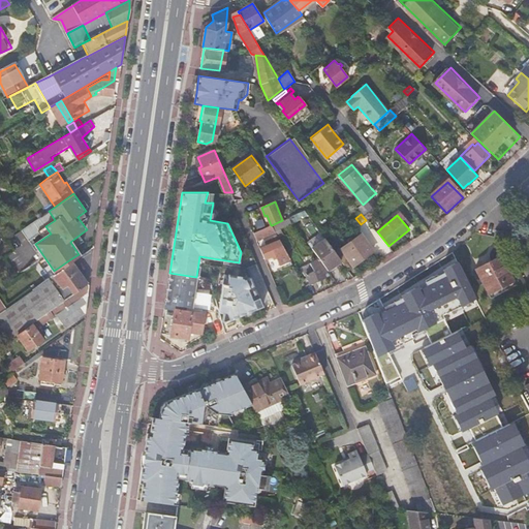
[(367,222),(360,227),(367,237),(369,235),(375,241),(372,243),(381,253),(387,247),(367,222)]
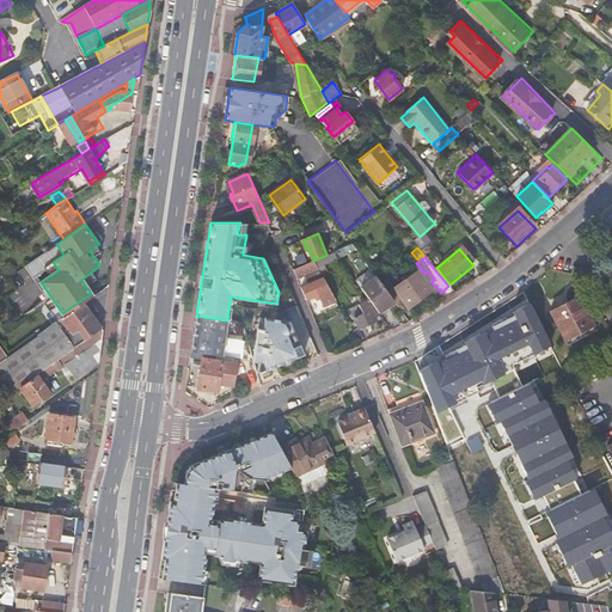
[(313,261),(294,269),(298,277),(308,273),(310,274),(319,270),(314,261),(313,261)]
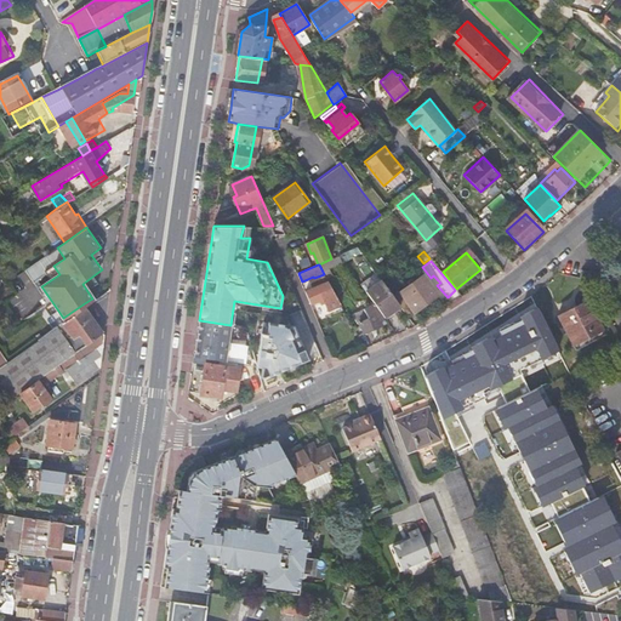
[(406,301),(414,312),(438,295),(423,274),(399,291),(406,301)]
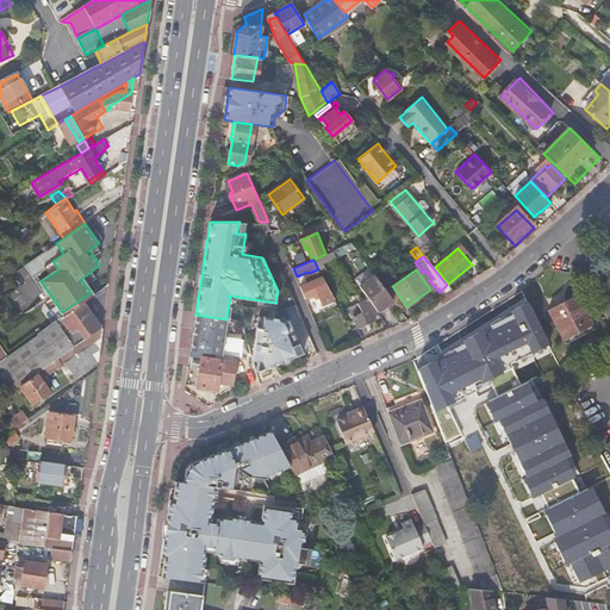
[(97,293),(103,288),(91,272),(85,277),(97,293)]
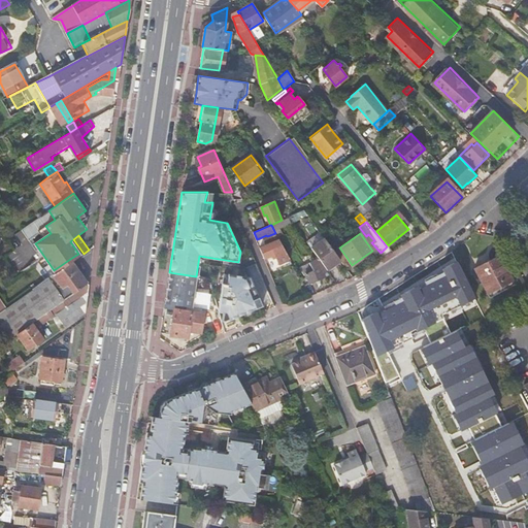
[(279,264),(291,259),(278,237),(276,238),(277,240),(266,244),(260,248),(265,258),(273,255),(274,257),(276,257),(279,264)]
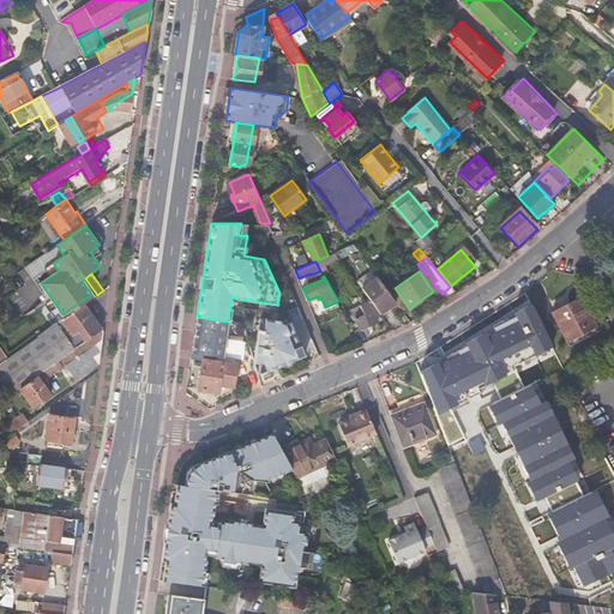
[(380,313),(396,302),(378,277),(362,288),(371,300),(380,313)]
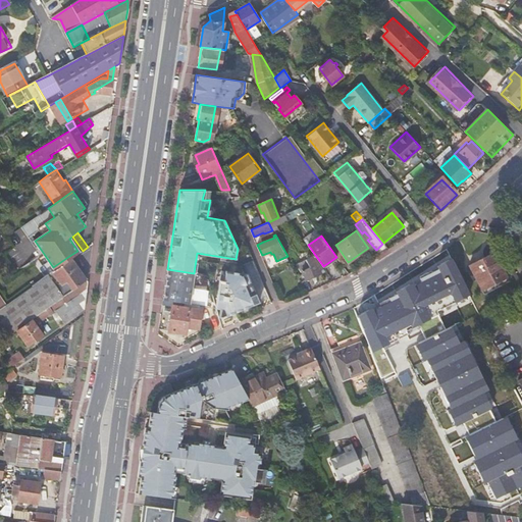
[(493,252),(468,265),(481,290),(507,276),(493,252)]
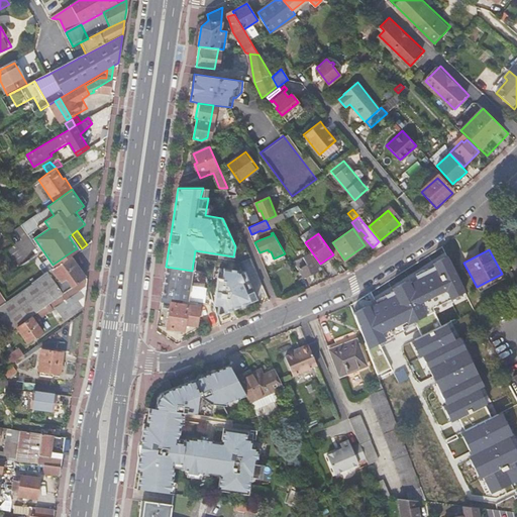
[(333,254),(339,263),(344,260),(338,250),(333,254)]
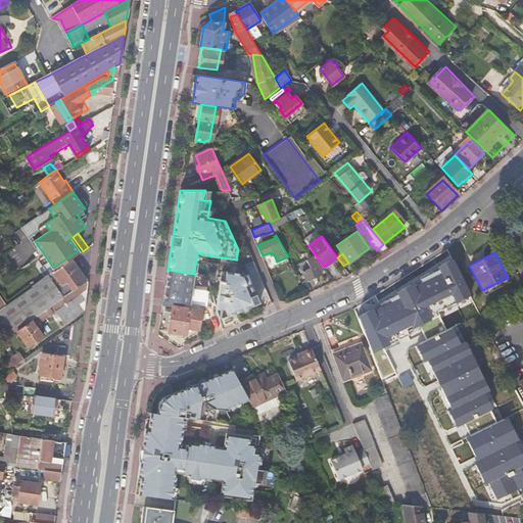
[(324,268),(324,267),(316,255),(305,259),(306,262),(299,265),(306,280),(321,274),(319,269),(324,268)]
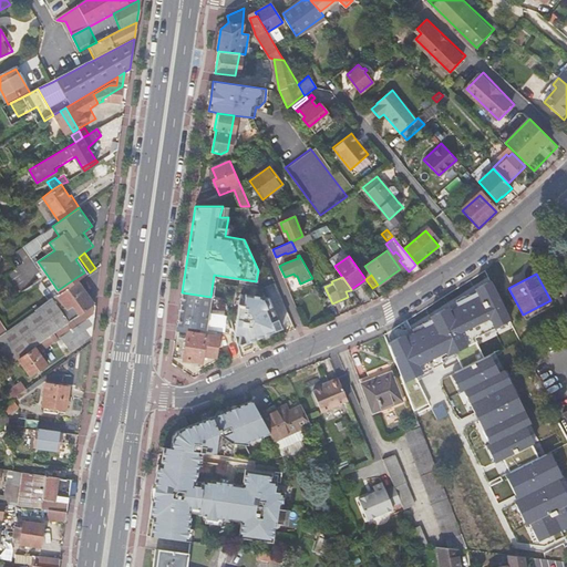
[(433,323),(388,342),(403,382),(442,363),(440,359),(467,347),(465,341),(509,319),(488,277),(429,316),(433,323)]
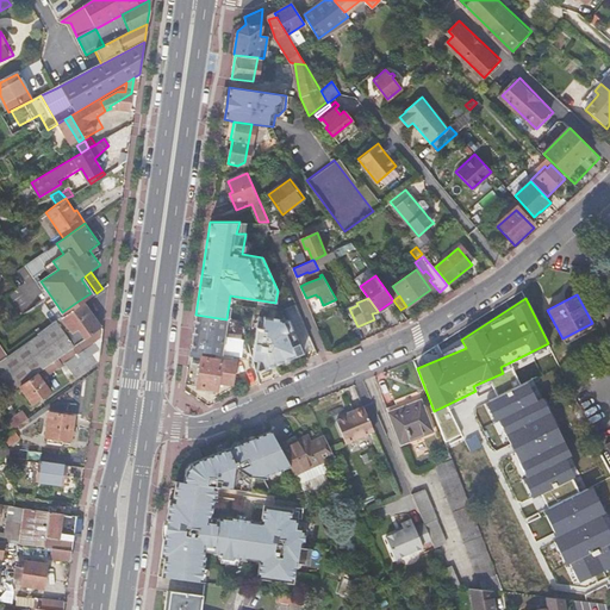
[(80,340),(100,327),(81,299),(62,312),(80,340)]
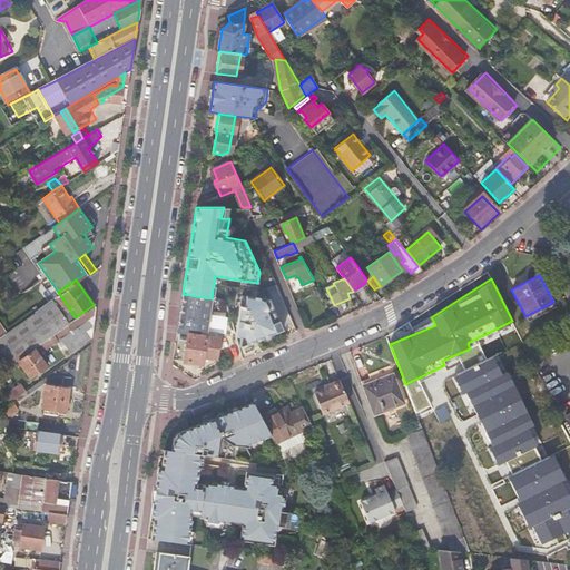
[(186,328),(207,332),(212,298),(183,294),(178,327),(186,328)]
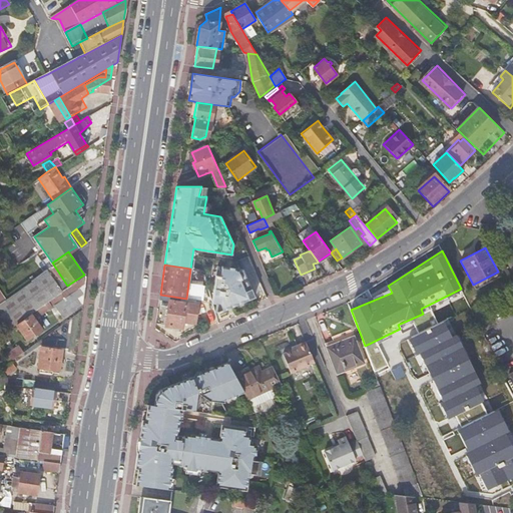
[(242,270),(217,266),(211,303),(220,304),(223,310),(254,297),(242,270)]
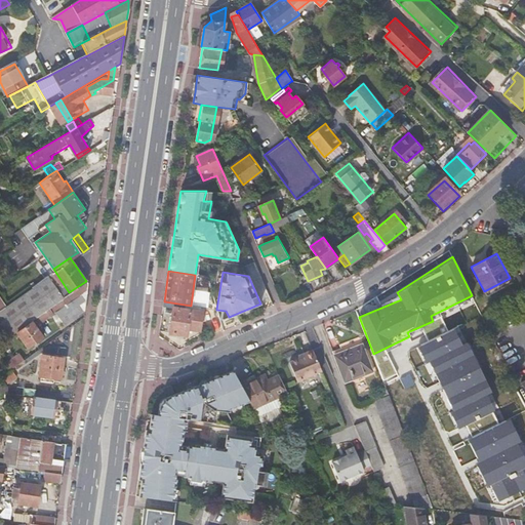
[(19,326),(59,297),(44,276),(4,305),(19,326)]
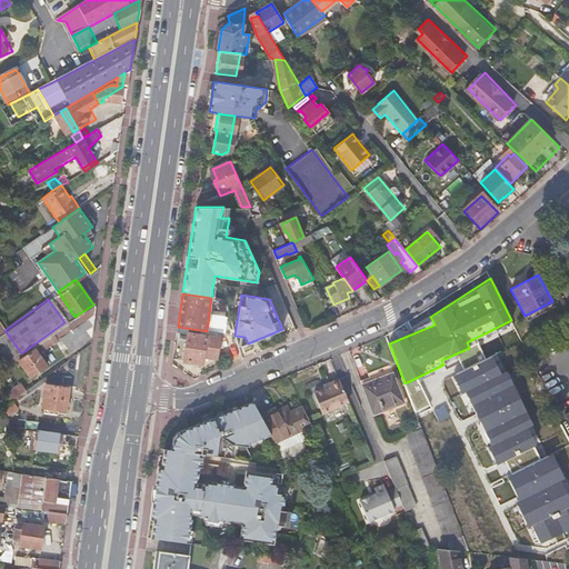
[(93,322),(97,302),(93,305),(75,317),(52,332),(58,340),(61,338),(70,349),(92,332),(93,322)]
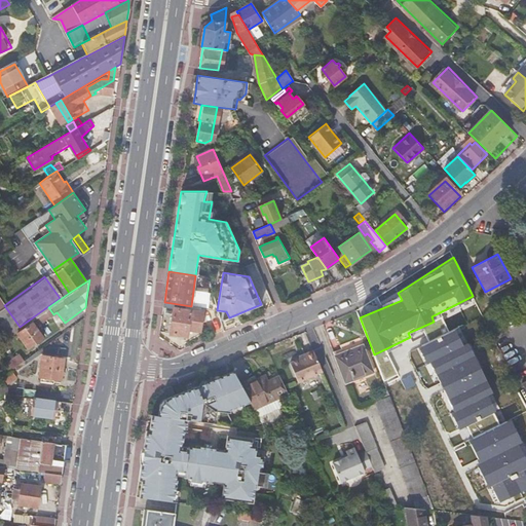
[(174,308),(171,333),(186,336),(187,329),(199,331),(202,312),(197,311),(197,309),(186,308),(186,309),(174,308)]
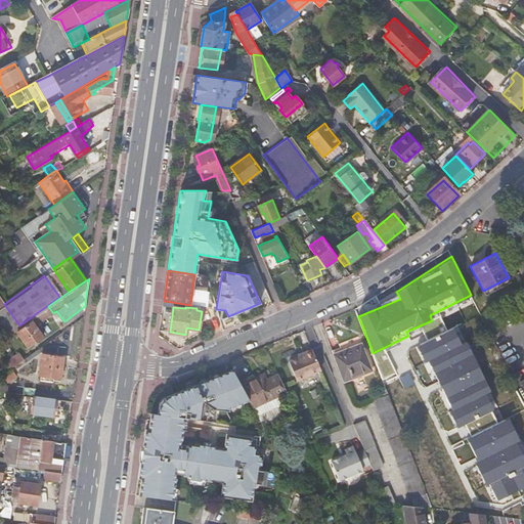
[(27,347),(43,335),(32,320),(16,333),(27,347)]
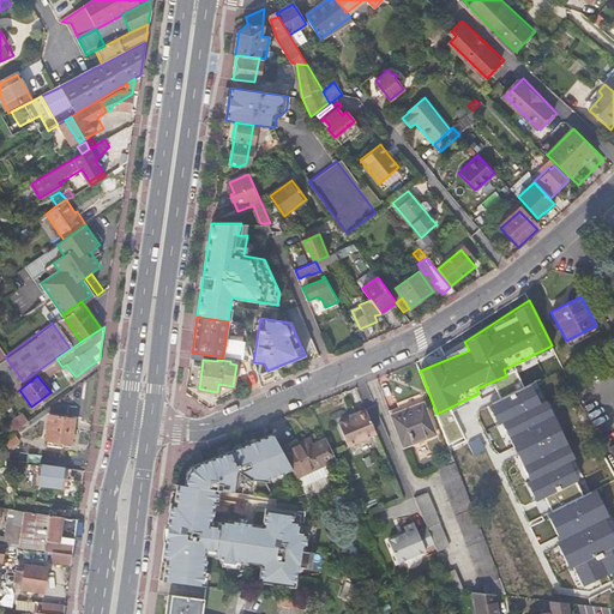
[(530,385),(488,405),(498,423),(501,421),(529,476),(527,481),(536,500),(584,476),(547,401),(540,404),(530,385)]
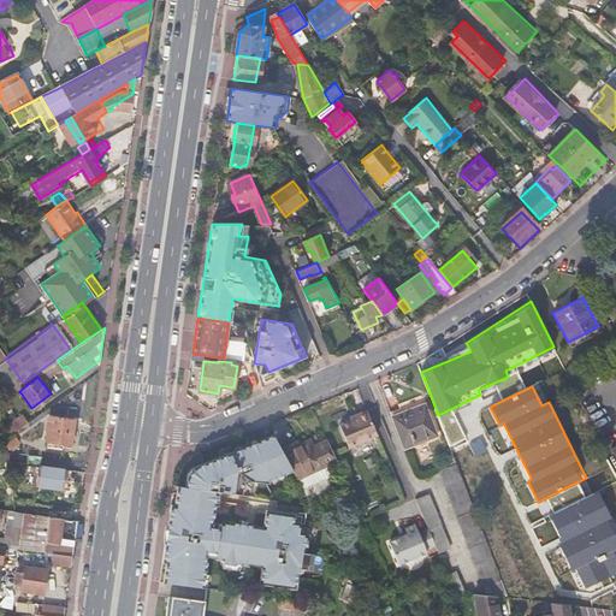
[(426,403),(391,416),(404,449),(437,436),(431,421),(432,421),(426,403)]
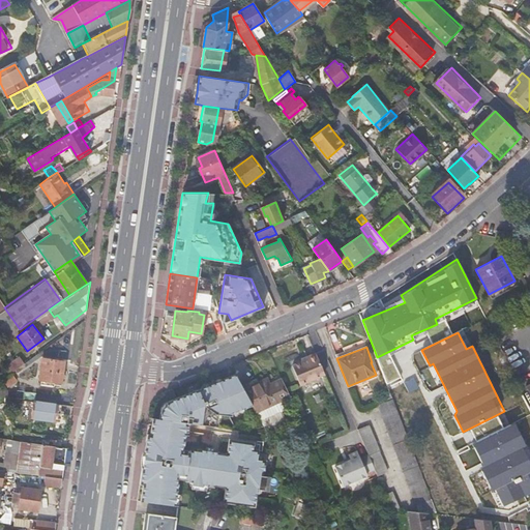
[(300,385),(324,375),(316,354),(306,357),(307,359),(301,362),(292,366),(300,385)]
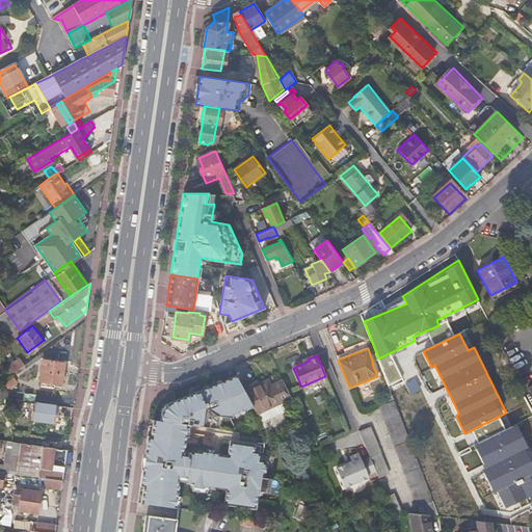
[(41,387),(54,389),(55,383),(61,384),(63,363),(42,360),(38,380),(41,381),(41,387)]
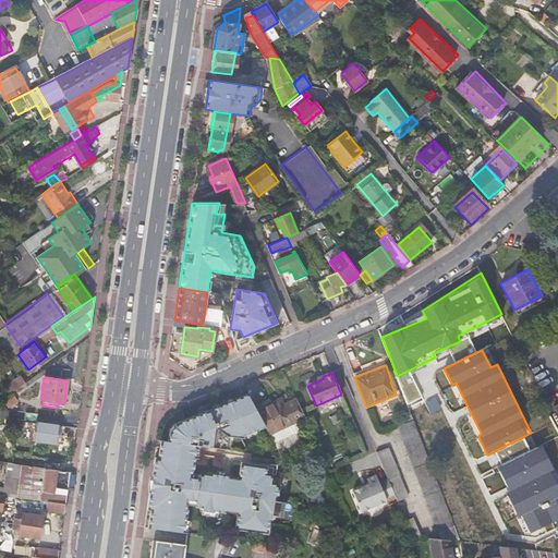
[(10,393),(1,399),(5,407),(15,400),(10,393)]
